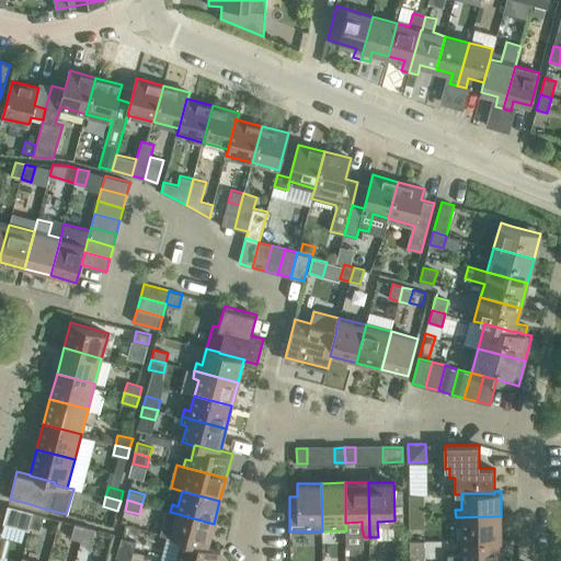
[(31,527),(34,512),(8,505),(3,523),(30,530),(31,527)]
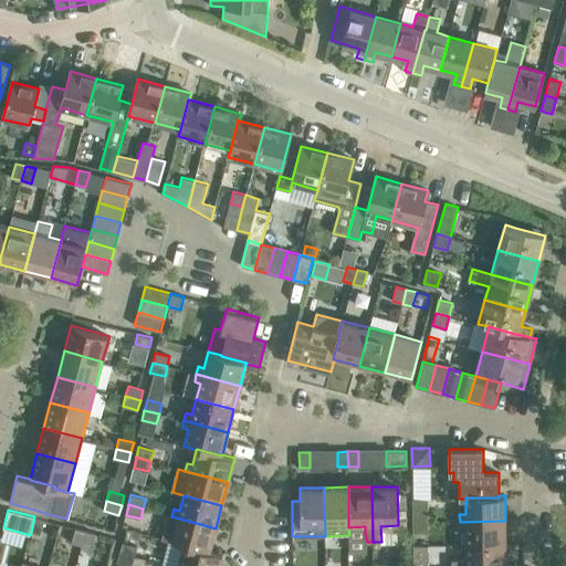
[(428,512),(412,512),(412,522),(428,522),(428,512)]
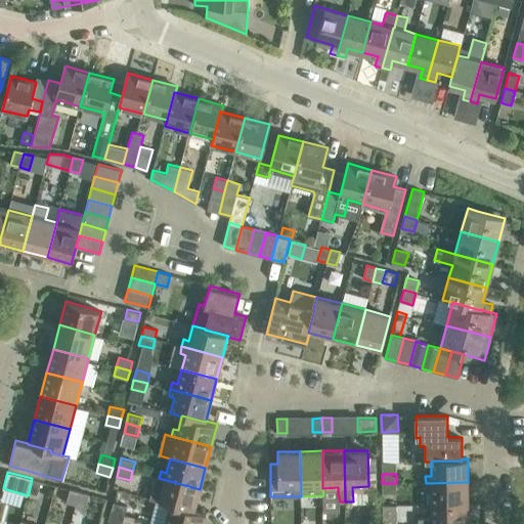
[(41,481),(32,478),(29,492),(38,494),(41,481)]
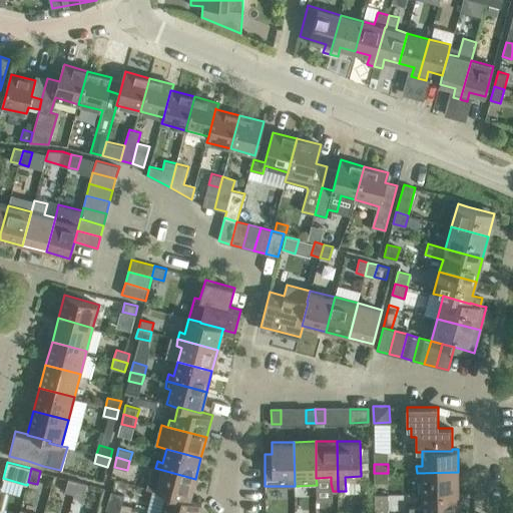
[(195,479),(155,468),(153,468),(147,489),(166,494),(167,494),(189,500),(190,499),(195,479)]
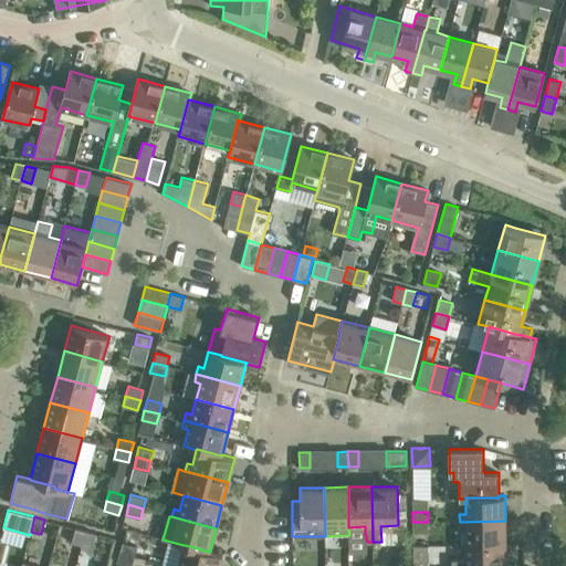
[(505,545),(505,521),(460,522),(460,530),(465,530),(465,545),(505,545)]
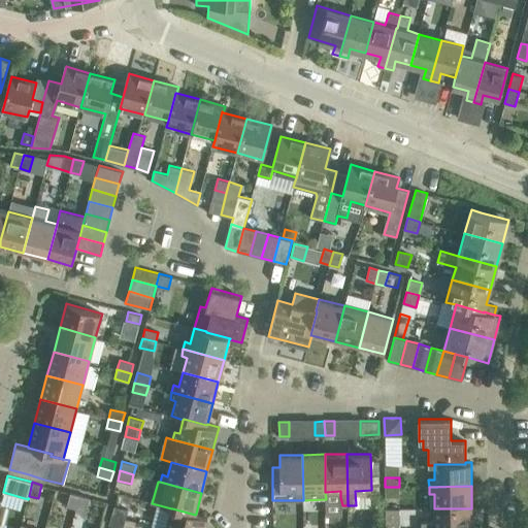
[(399,496),(399,487),(385,487),(385,497),(399,496)]
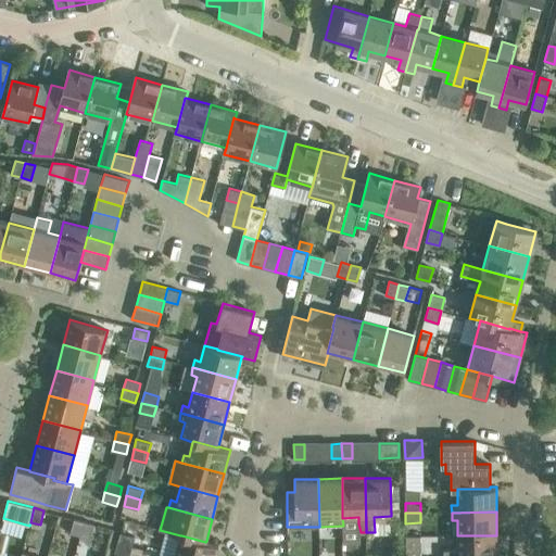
[(80,535),(85,521),(74,518),(71,533),(80,535)]
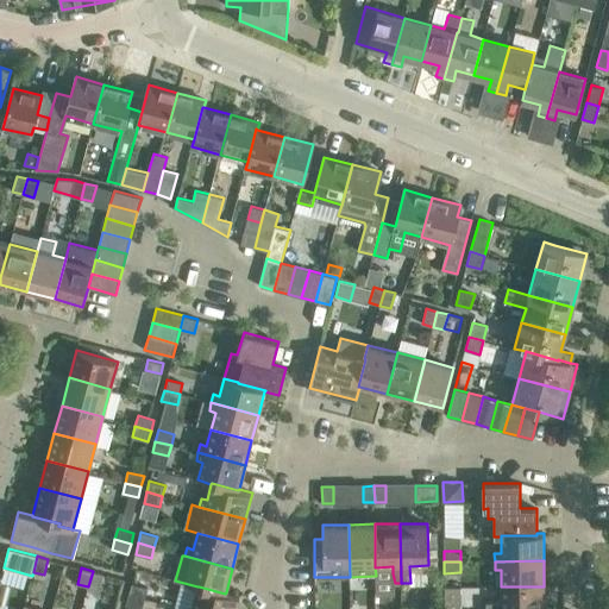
[(104,573),(93,571),(88,586),(99,590),(104,573)]
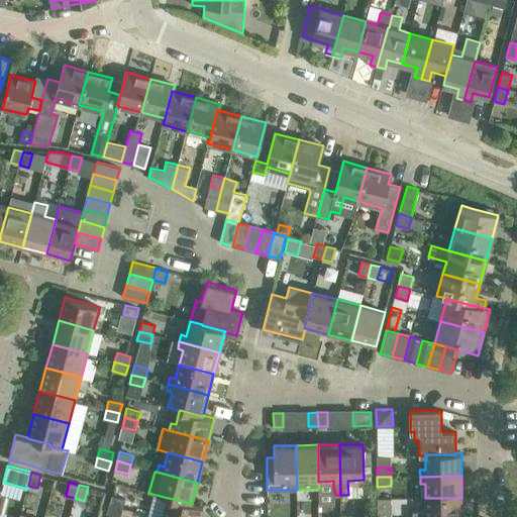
[(112,495),(110,504),(123,508),(125,499),(112,495)]
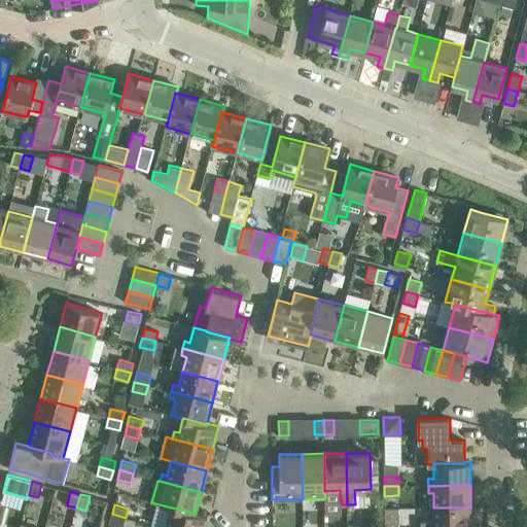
[(204,526),(207,516),(196,513),(195,514),(172,507),(171,507),(168,522),(163,520),(160,526),(204,526)]
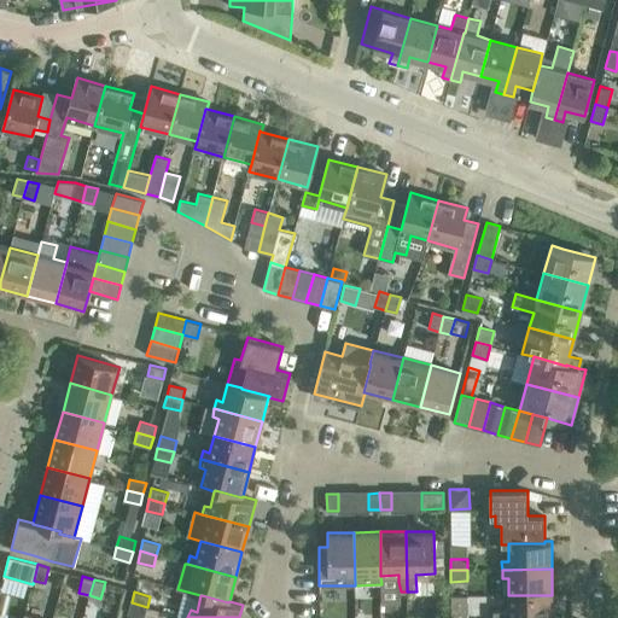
[(552,617),(552,595),(508,595),(508,613),(493,613),(493,617),(552,617)]
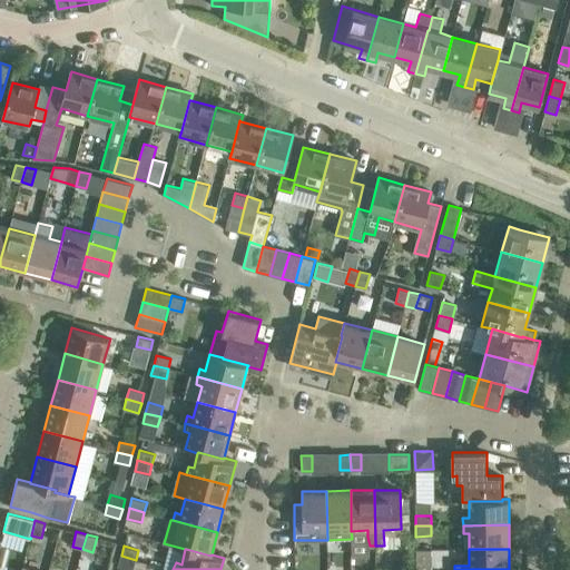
[(133,569),(136,560),(121,556),(118,566),(133,569)]
